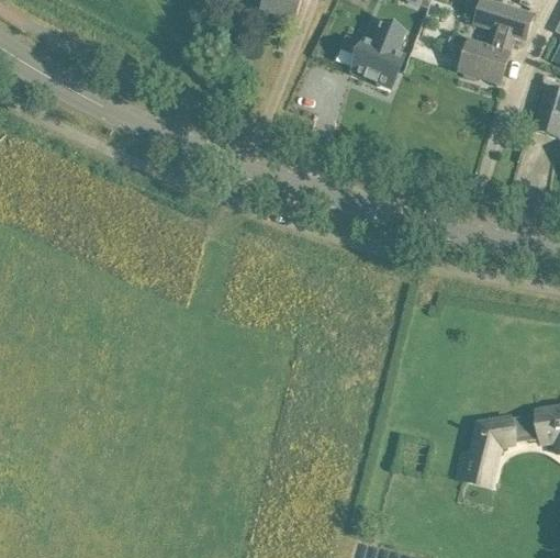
[(293,20),(299,0),(261,0),(259,9),(293,20)]
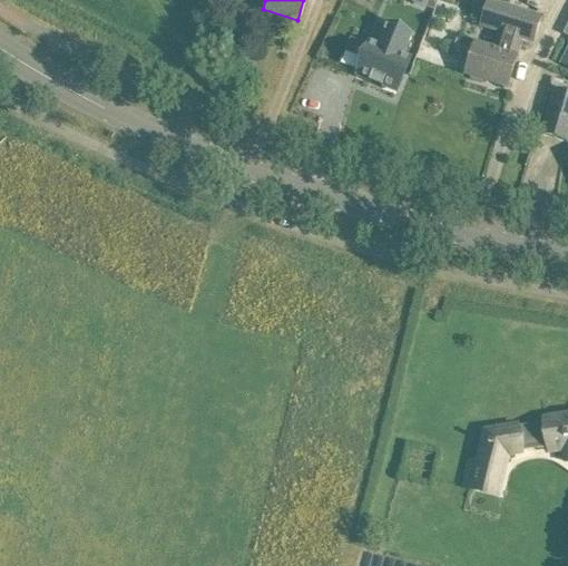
[(490,46),(471,40),(470,47),(468,52),(470,54),(464,71),(505,84),(512,54),(512,52),(518,35),(529,38),(537,13),(496,0),(485,0),(477,25),(495,31),(490,46)]
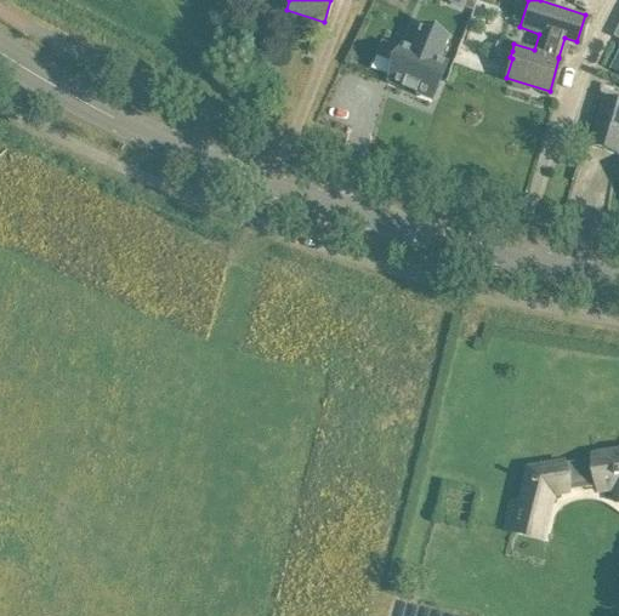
[(234,6),(234,20),(246,20),(246,6),(234,6)]
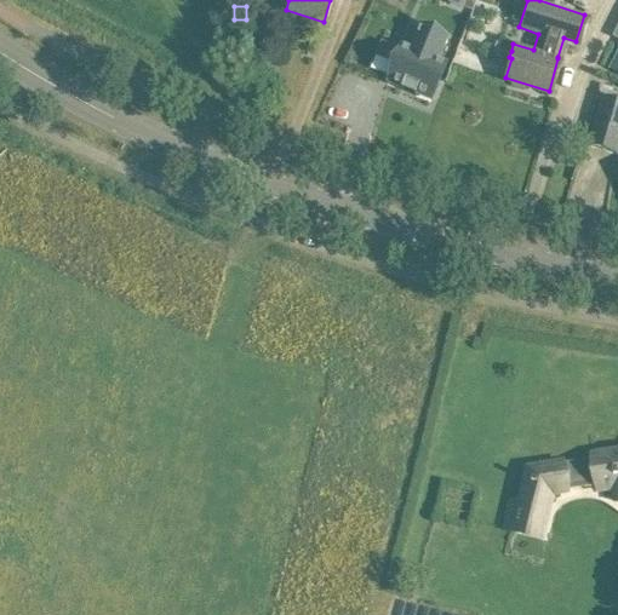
[(393,62),(387,78),(400,84),(400,86),(401,86),(401,84),(413,90),(412,92),(413,92),(415,90),(429,96),(435,80),(436,80),(438,75),(444,59),(435,56),(445,34),(419,23),(410,46),(401,42),(395,58),(394,58),(393,62)]
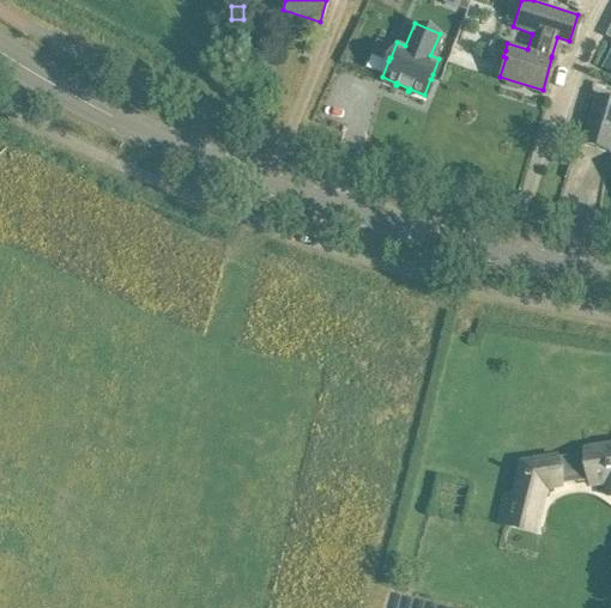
[(506,50),(507,43),(489,37),(484,50),(503,56),(506,50)]
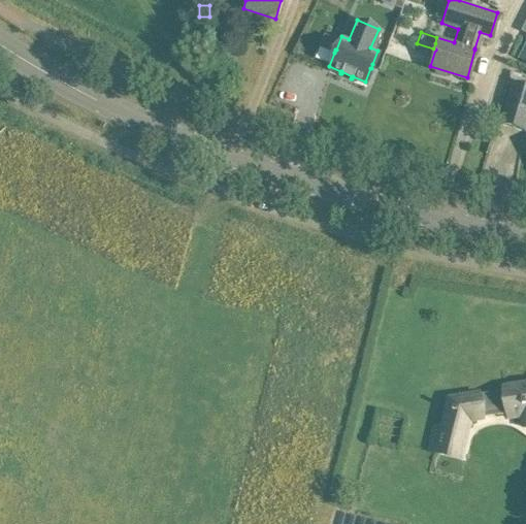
[(499,121),(525,128),(525,124),(525,85),(511,80),(499,121)]
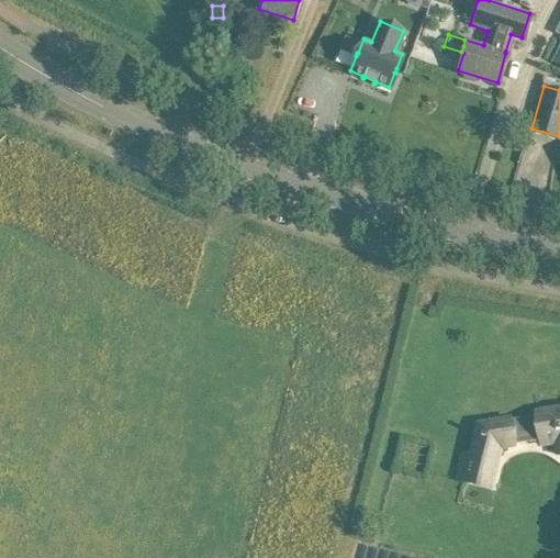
[(508,416),(477,422),(469,452),(461,450),(455,477),(492,487),(501,448),(515,446),(514,437),(536,433),(538,446),(550,444),(552,454),(559,455),(559,405),(534,410),(535,413),(508,417),(508,416)]
